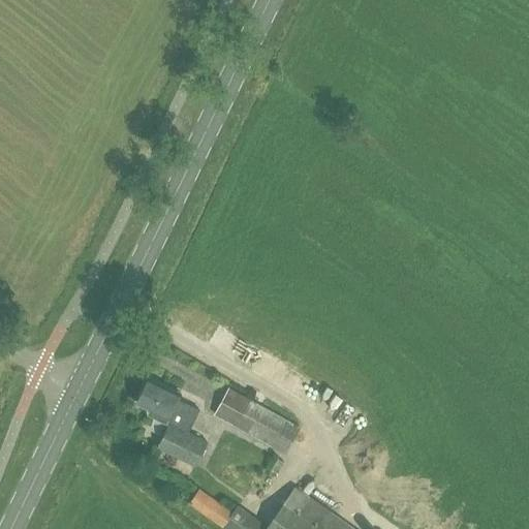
[(206,335),(214,343),(228,329),(220,321),(206,335)]
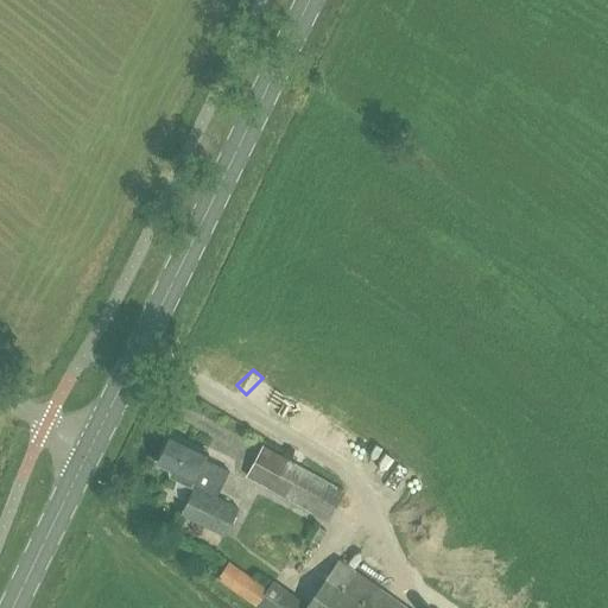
[(223,534),(238,507),(217,496),(230,472),(206,460),(209,451),(172,434),(158,462),(173,470),(171,475),(195,487),(182,513),(223,534)]
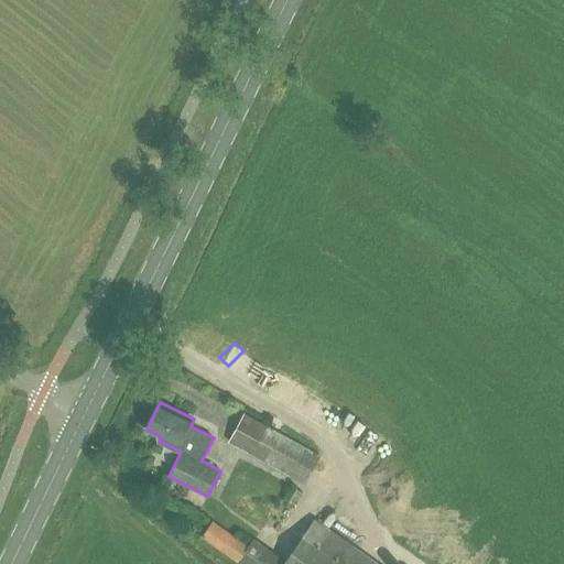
[(328,426),(357,441),(365,424),(337,410),(328,426)]
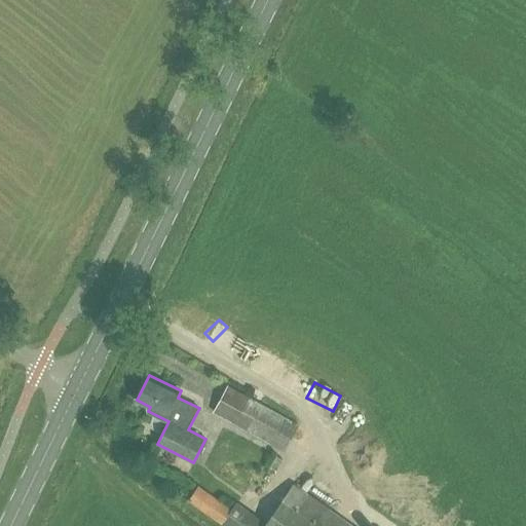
[(257,401),(228,384),(213,412),(241,427),(257,401)]
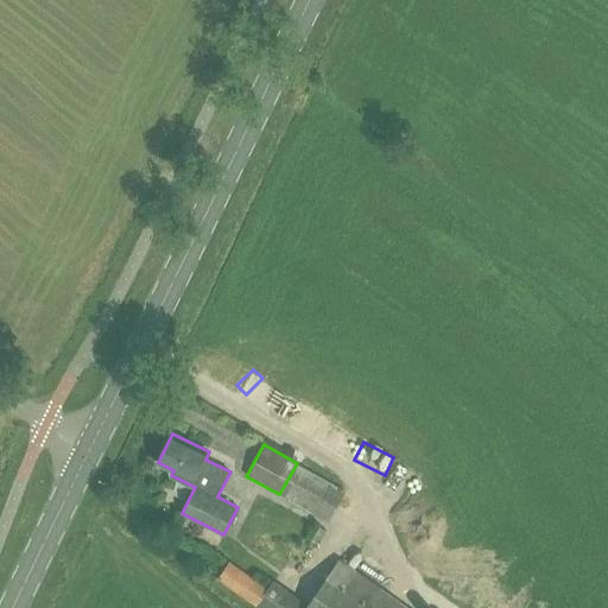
[(347,489),(297,463),(279,494),(329,521),(347,489)]
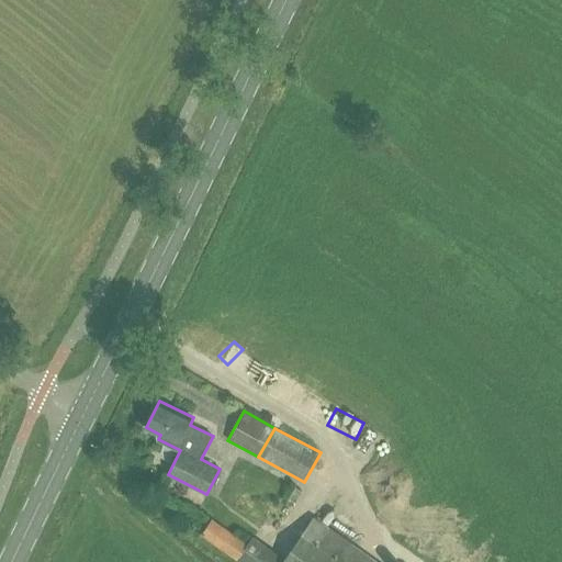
[(379,561),(315,517),(294,547),(315,561),(379,561)]
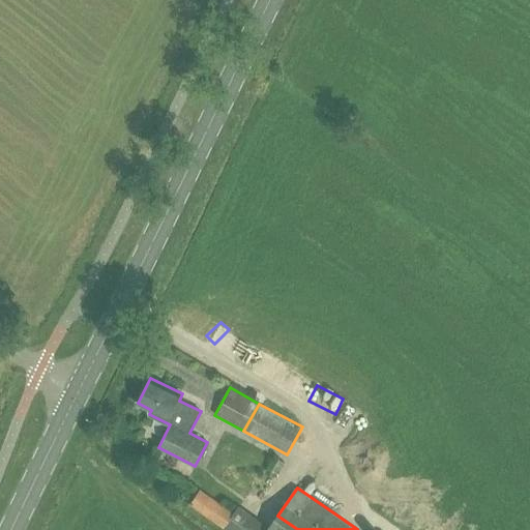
[(233,512),(200,490),(190,503),(223,526),(233,512)]
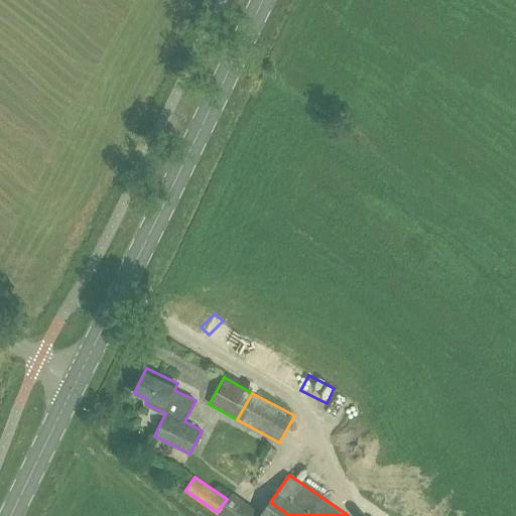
[(227,499),(217,512),(218,512),(222,515),(230,515),(242,499),(232,493),(227,499)]
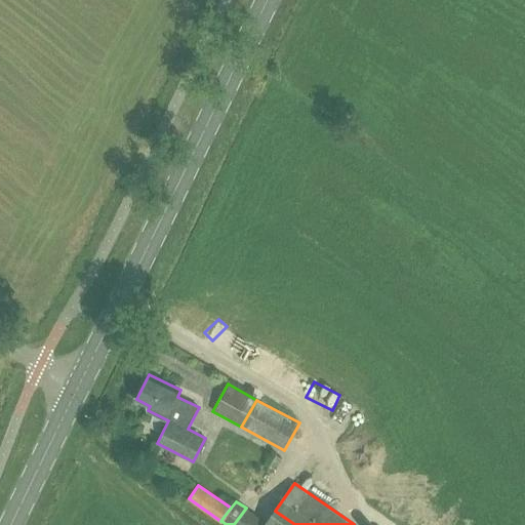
[(265,524),(267,523),(246,508),(234,524),(265,524)]
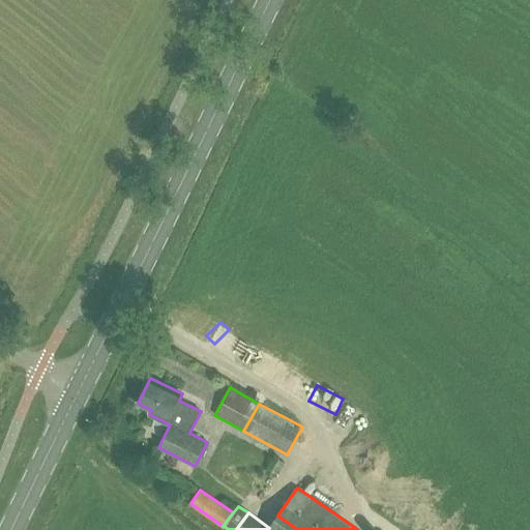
[(297,529),(277,516),(269,528),(267,529),(297,529)]
